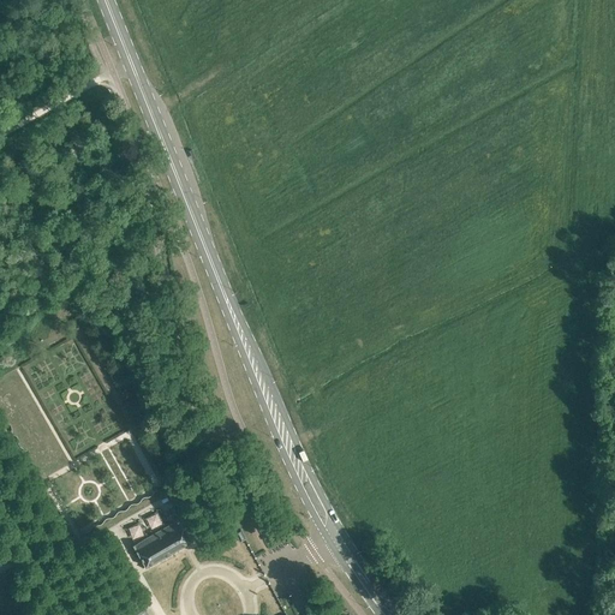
[(1,340),(0,340),(0,341),(4,348),(15,342),(10,335),(1,340)]
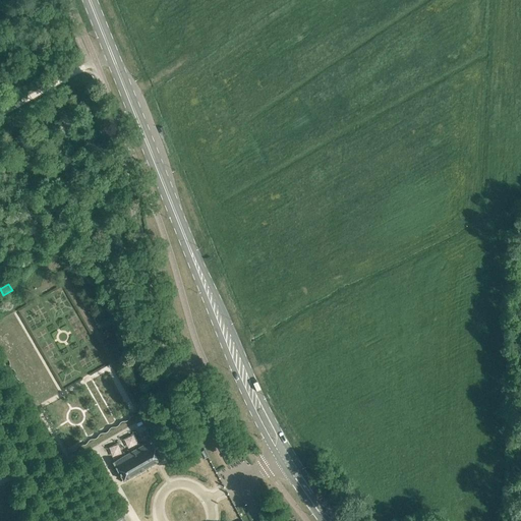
[(125,437),(128,447),(137,444),(135,433),(125,437)]
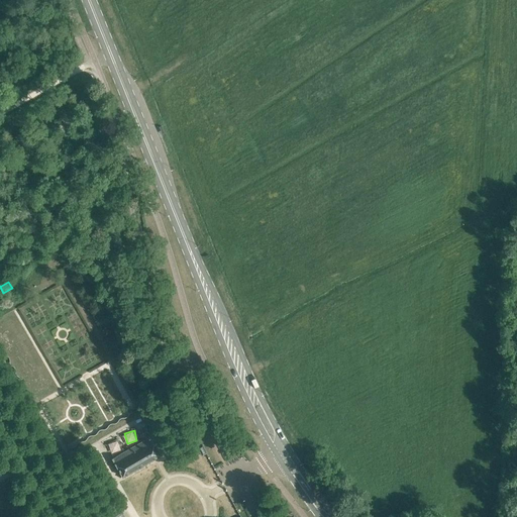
[(111,457),(122,477),(138,468),(138,467),(143,464),(144,463),(161,454),(149,436),(111,457)]
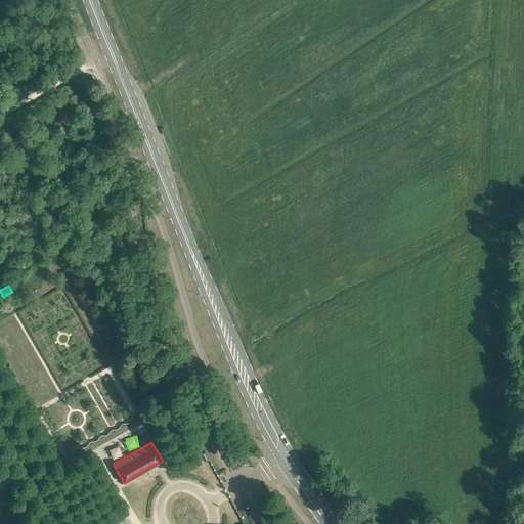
[(114,459),(124,453),(119,444),(110,449),(114,459)]
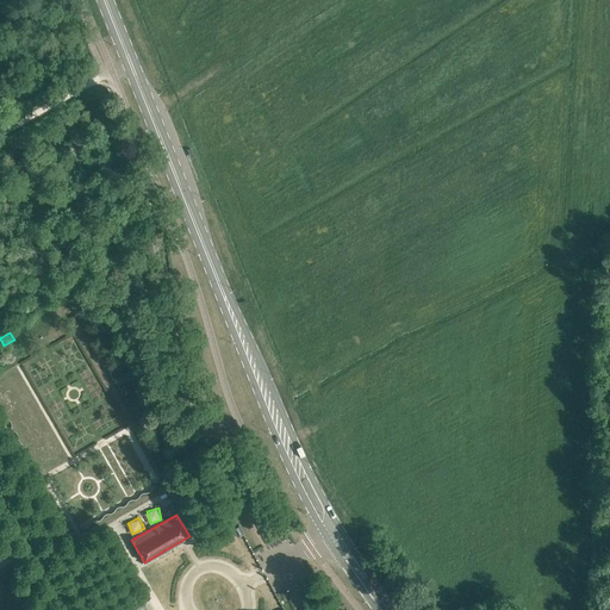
[(238,524),(237,524),(232,527),(237,537),(243,535),(243,534),(238,524)]
